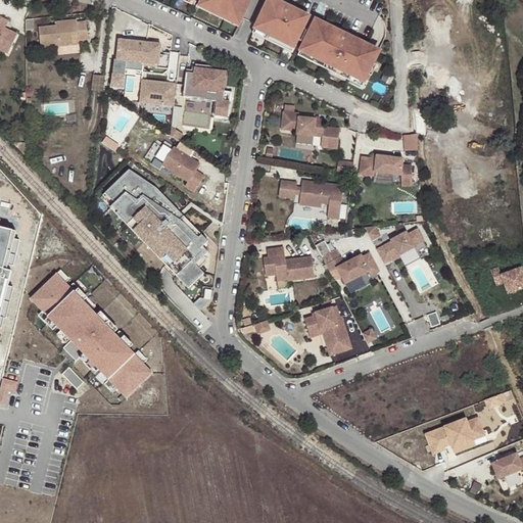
[(201,0),(200,4),(240,24),(250,0),(201,0)]
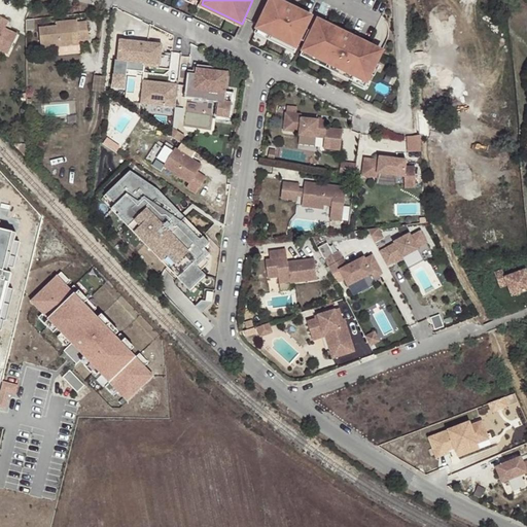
[(300,41),(306,30),(310,21),(304,18),(305,14),(285,5),(284,8),(271,1),(256,30),(295,49),(300,41)]
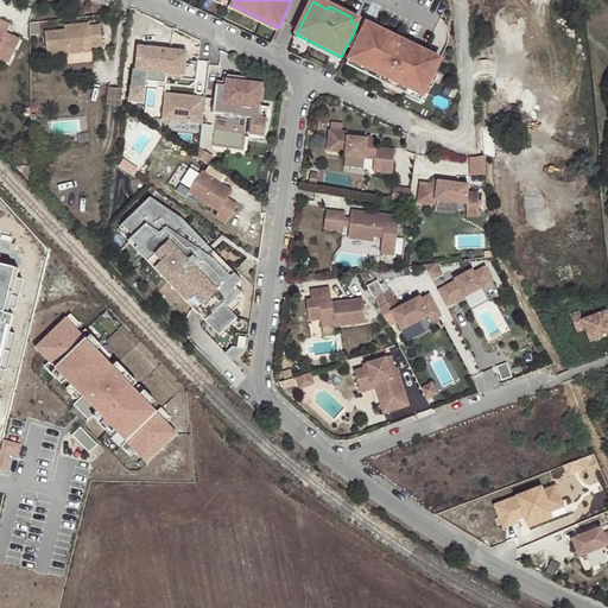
[(0,25),(1,23),(0,20),(0,59),(8,64),(20,42),(0,31),(0,25)]
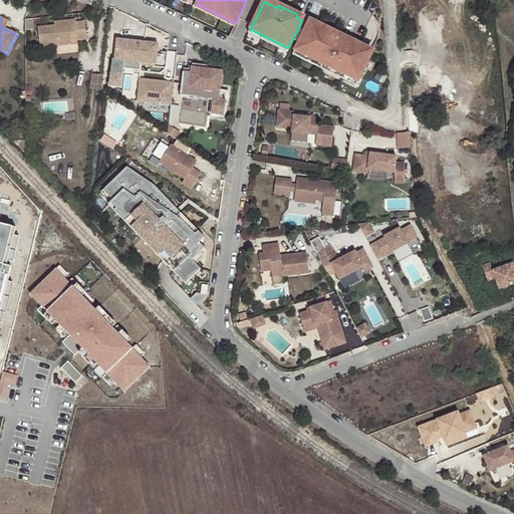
[(55,20),(56,24),(58,39),(59,39),(78,36),(78,34),(76,20),(75,17),(55,20)]
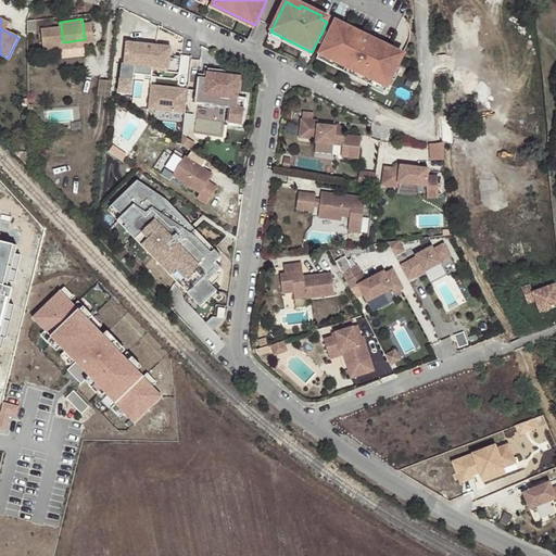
[(83,22),(85,37),(93,35),(91,21),(83,22)]
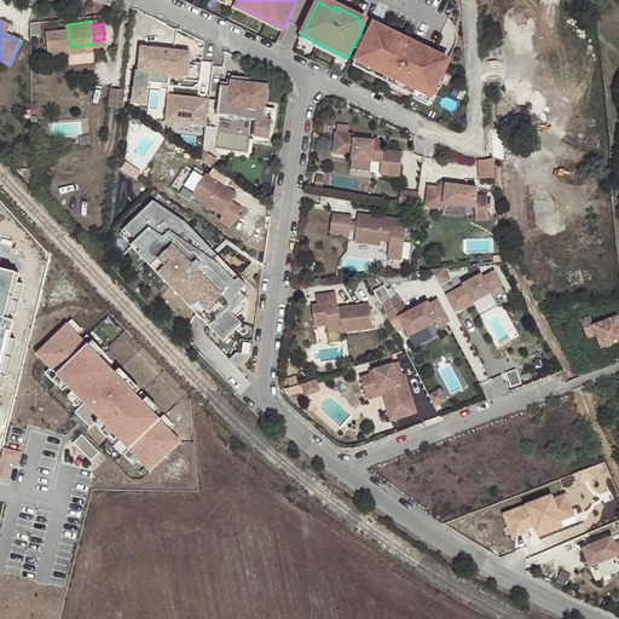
[(359,52),(354,62),(431,98),(447,64),(424,53),(426,50),(403,39),(401,40),(383,32),(383,33),(371,27),(366,39),(359,52)]
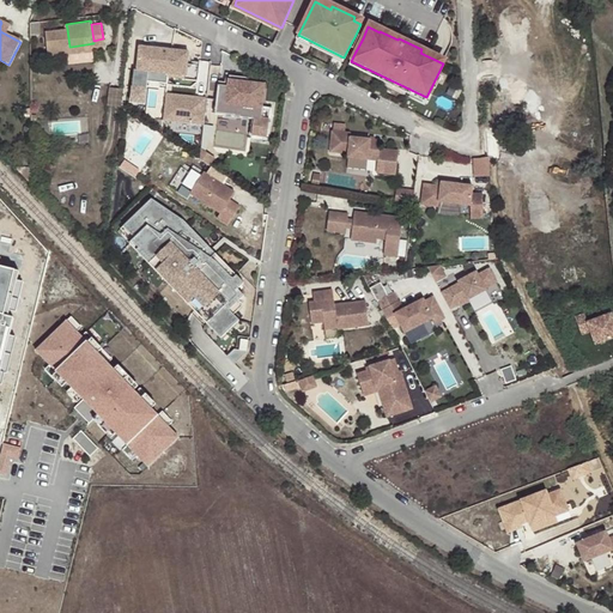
[(71,53),(71,47),(70,47),(67,29),(47,31),(50,56),(71,53)]
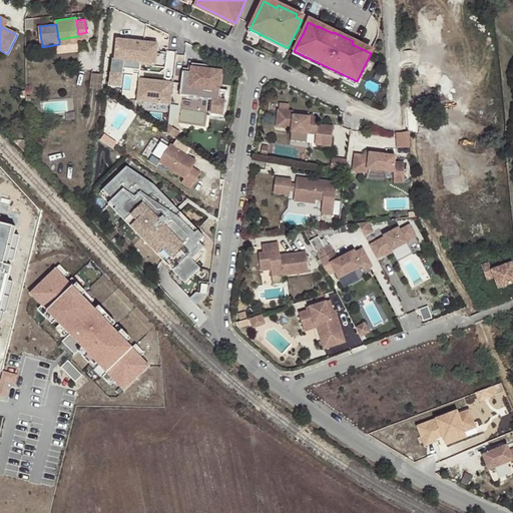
[(298,43),(304,32),(298,29),(292,40),(298,43)]
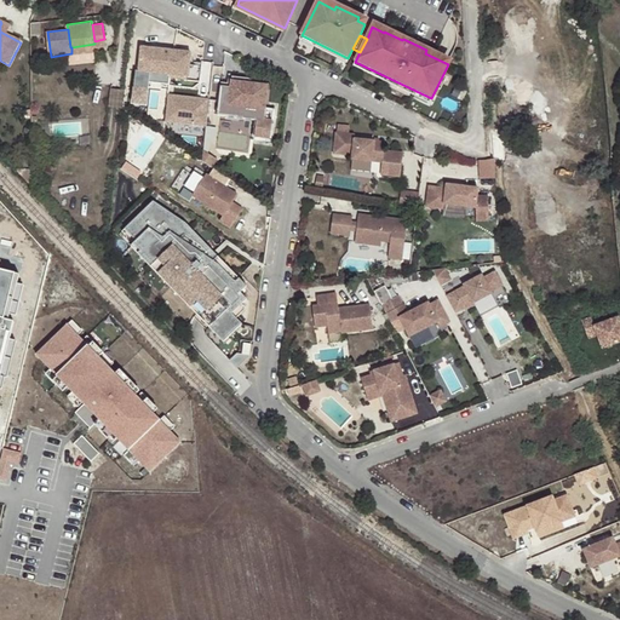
[(72,53),(74,62),(97,58),(95,46),(95,44),(72,47),(72,53)]
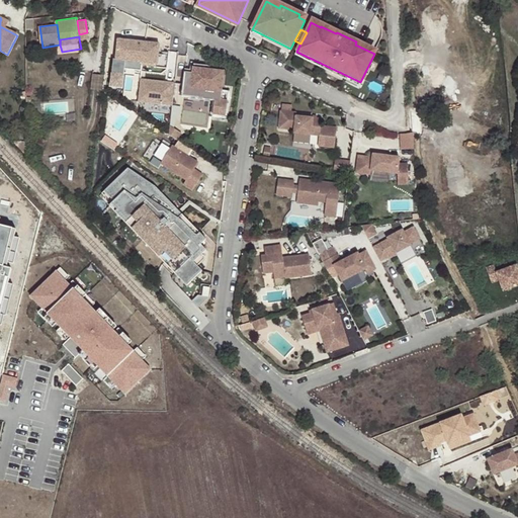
[(145,44),(118,40),(115,61),(143,64),(142,66),(157,68),(159,50),(144,49),(145,44)]
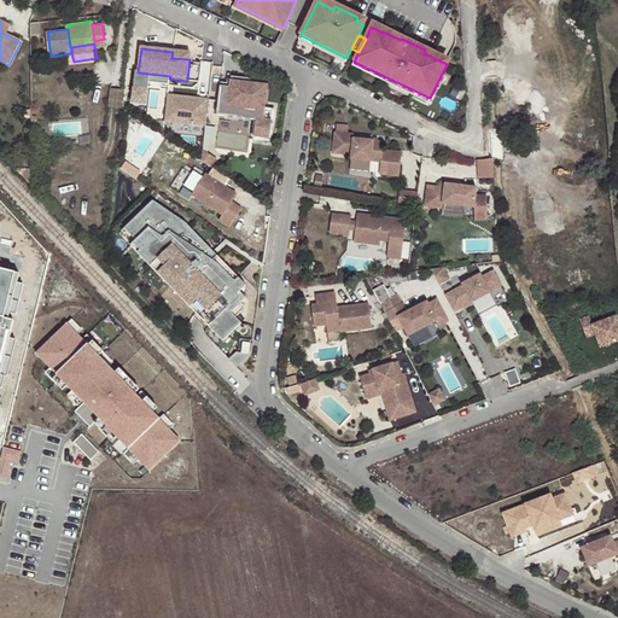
[(228,93),(219,92),(217,111),(227,112),(228,106),(245,109),(264,111),(264,108),(267,85),(229,81),(228,93)]
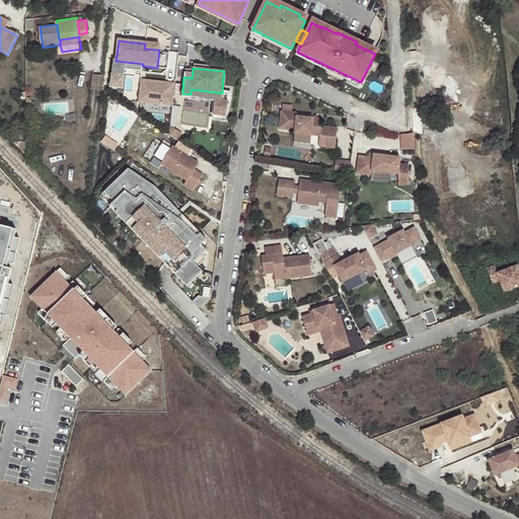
[(94,75),(93,89),(104,89),(105,75),(94,75)]
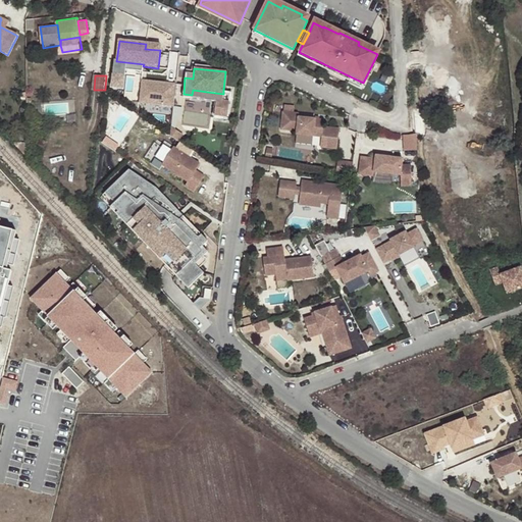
[(175,83),(141,81),(139,104),(173,107),(175,83)]
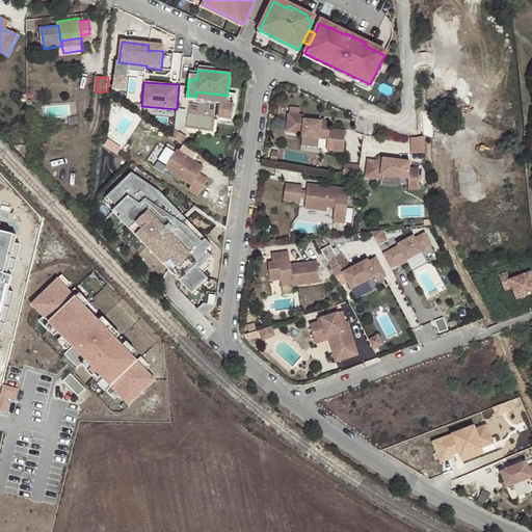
[(221,102),(219,118),(232,120),(235,100),(228,99),(227,103),(221,102)]
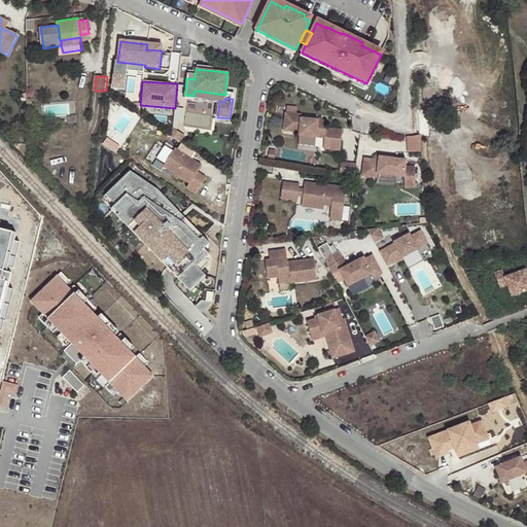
[(176,110),(175,126),(212,129),(213,113),(176,110)]
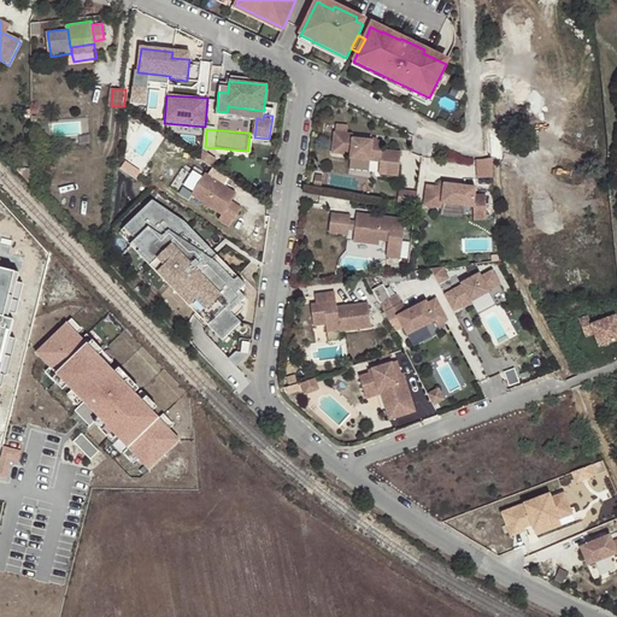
[(352,134),(334,133),(331,153),(351,156),(350,159),(375,162),(374,174),(394,176),(397,152),(381,151),(382,142),(352,139),(352,134)]
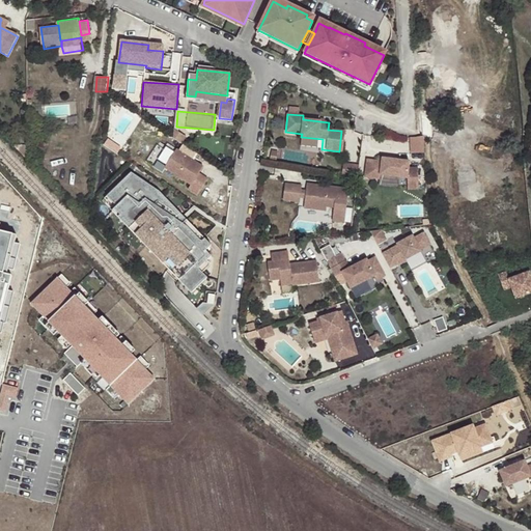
[(174,130),(173,139),(182,144),(187,137),(174,130)]
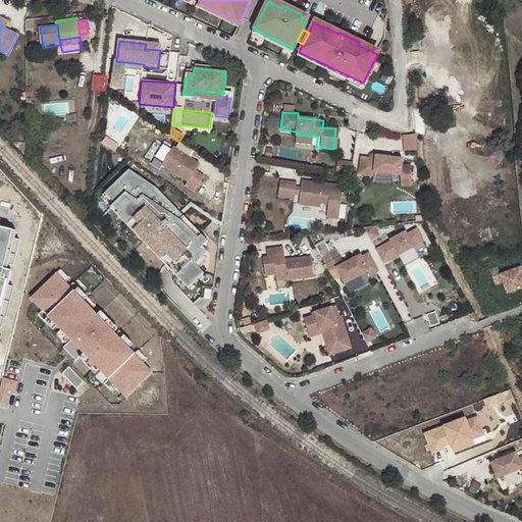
[(419,134),(405,135),(405,150),(419,150),(419,134)]
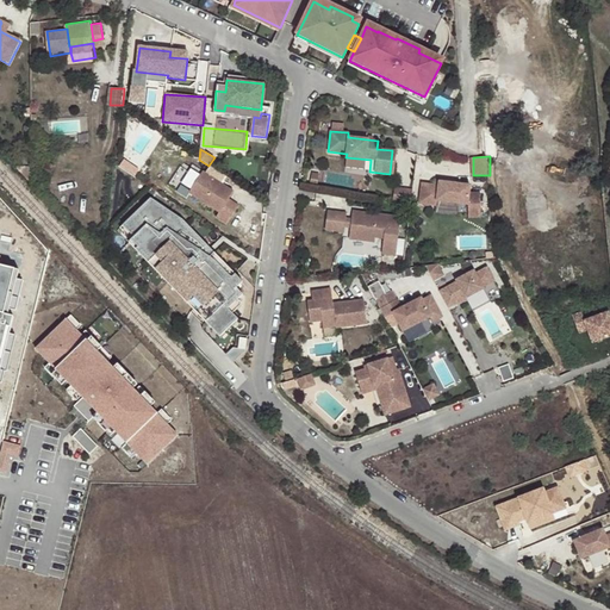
[(225,225),(237,207),(228,200),(232,193),(203,173),(188,193),(218,213),(215,218),(225,225)]
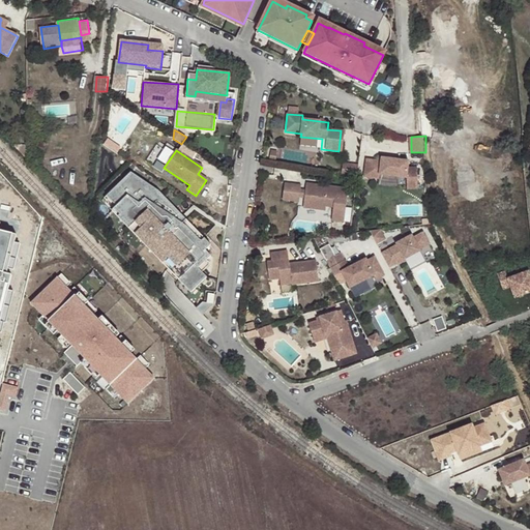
[(366,160),(364,177),(379,179),(379,175),(407,178),(407,189),(418,188),(417,168),(408,169),(409,162),(389,159),(389,163),(381,162),(366,160)]
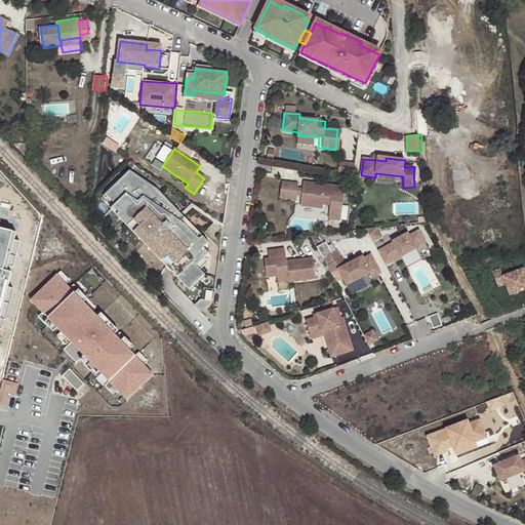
[(341,160),(340,170),(352,172),(354,162),(341,160)]
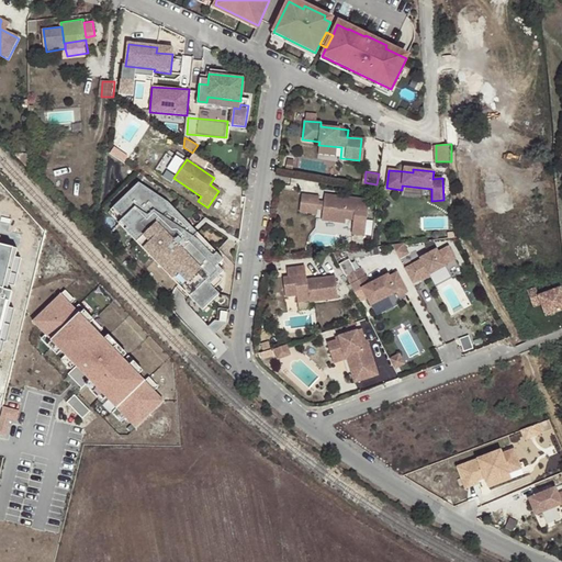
[(138,183),(114,206),(125,217),(122,221),(128,227),(125,231),(137,244),(141,239),(147,246),(143,249),(172,280),(176,276),(182,282),(179,287),(190,298),(203,312),(220,295),(211,285),(224,272),(217,267),(224,260),(211,247),(206,250),(194,237),(193,237),(190,234),(194,231),(178,213),(173,217),(169,212),(161,205),(165,201),(138,183)]
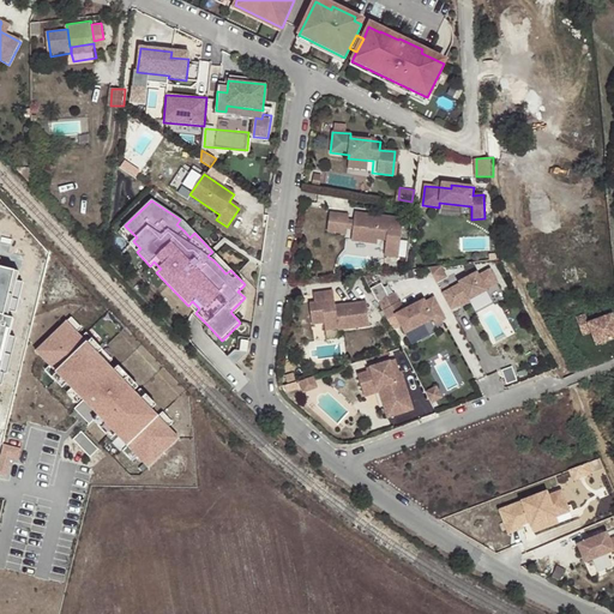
[(398,257),(403,218),(372,215),(371,217),(367,217),(367,215),(355,212),(354,221),(353,229),(351,241),(377,244),(377,240),(386,241),(384,256),(398,257)]
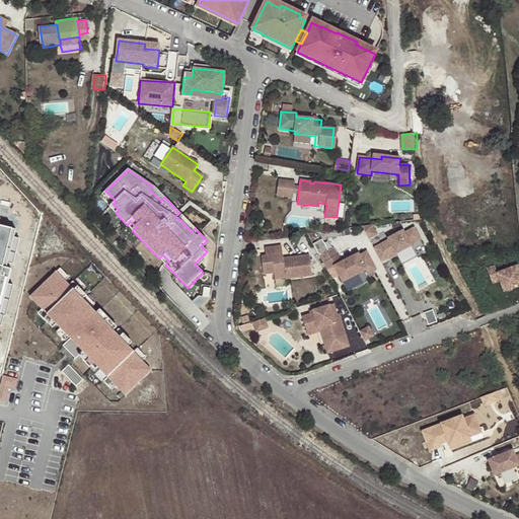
[(276,197),(293,198),(293,194),(294,187),(294,181),(278,180),(276,197)]
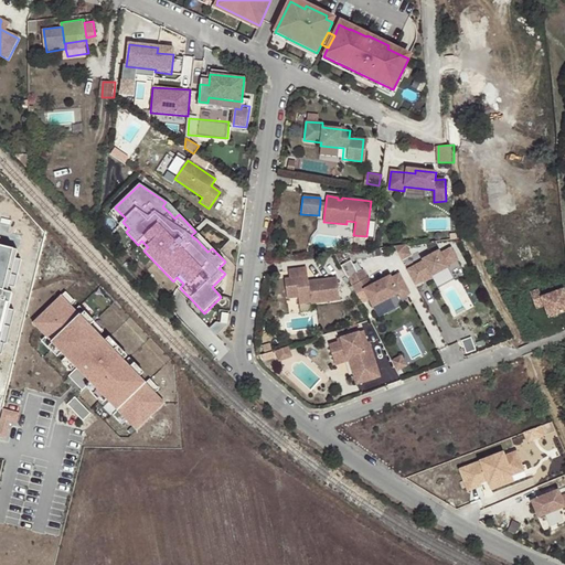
[(169,204),(166,202),(162,206),(170,213),(173,210),(169,204)]
